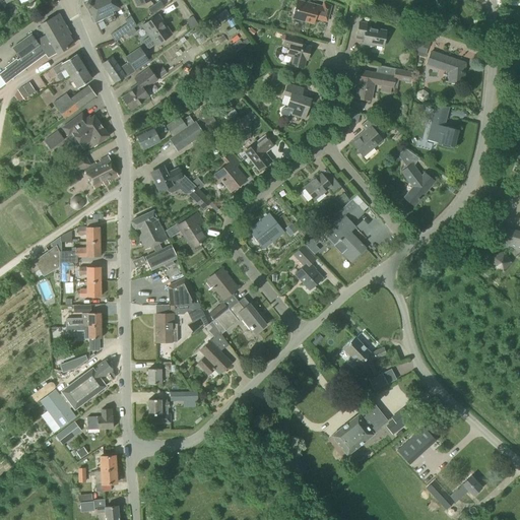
[(119,8),(115,0),(88,0),(84,2),(90,15),(91,14),(95,22),(103,18),(106,23),(115,19),(112,12),(119,8)]
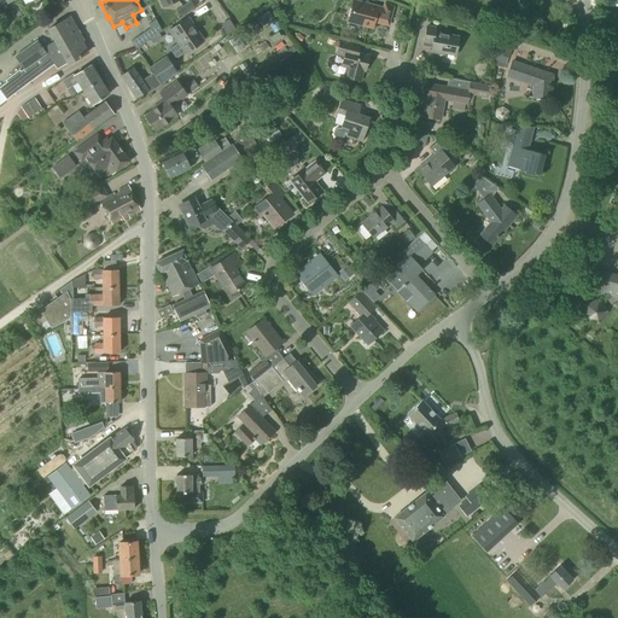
[(190,1),(176,11),(180,17),(194,7),(190,1)]
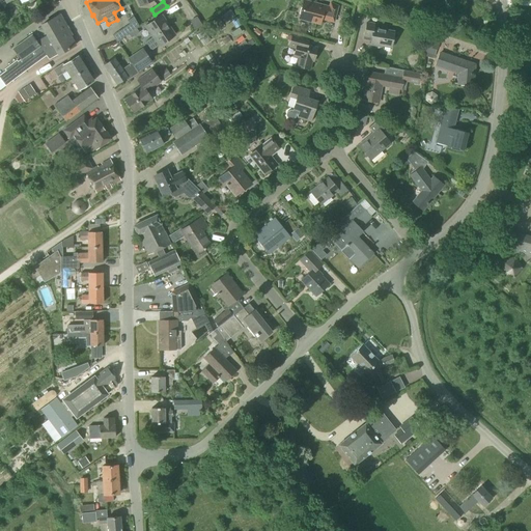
[(329,8),(323,6),(303,1),(299,19),(318,24),(320,18),(325,19),(325,21),(333,23),(337,7),(330,2),(329,8)]
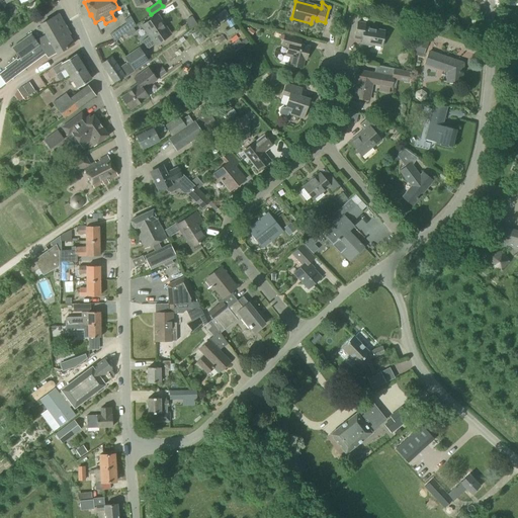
[(220,23),(229,15),(224,9),(213,16),(220,23)]
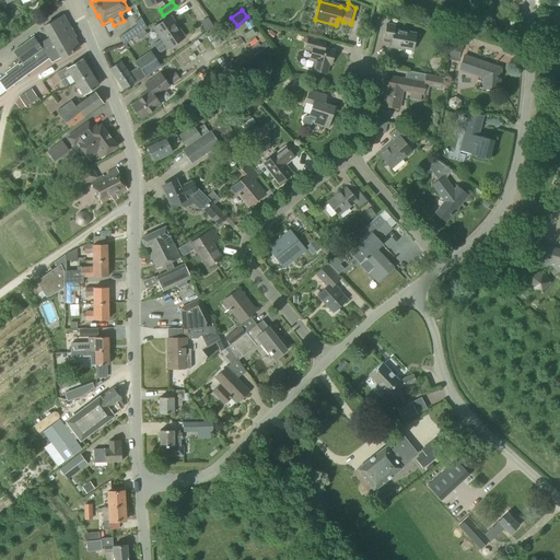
[(79,47),(61,16),(44,27),(49,37),(38,44),(34,37),(13,51),(22,62),(19,65),(18,63),(4,73),(6,74),(0,78),(0,83),(6,91),(13,85),(48,59),(51,63),(79,47)]
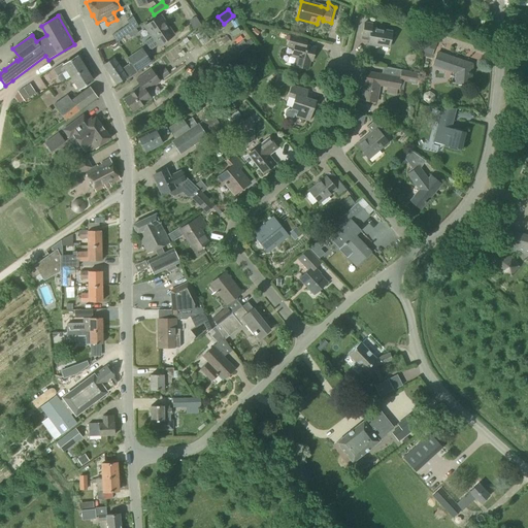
[(138,33),(134,28),(138,26),(132,17),(126,22),(128,24),(119,31),(119,30),(111,35),(116,42),(128,33),(132,37),(138,33)]
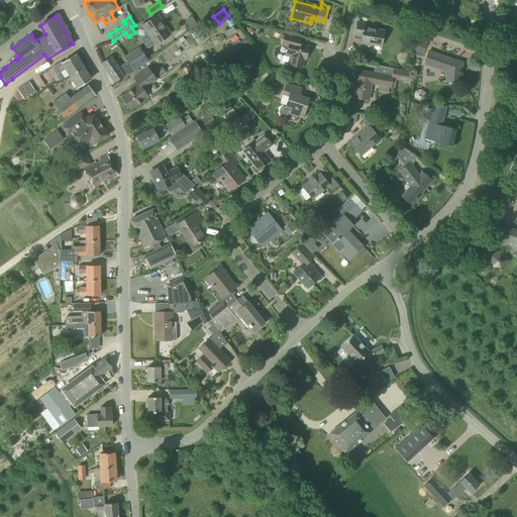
[(154,44),(170,34),(157,16),(142,25),(154,44)]
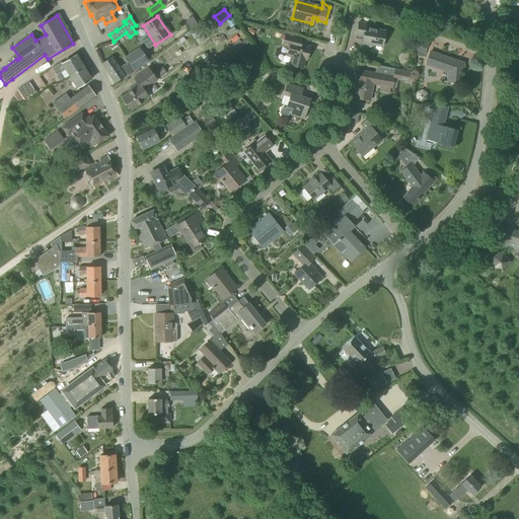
[(227,39),(240,29),(230,16),(225,20),(230,28),(223,32),(227,39)]
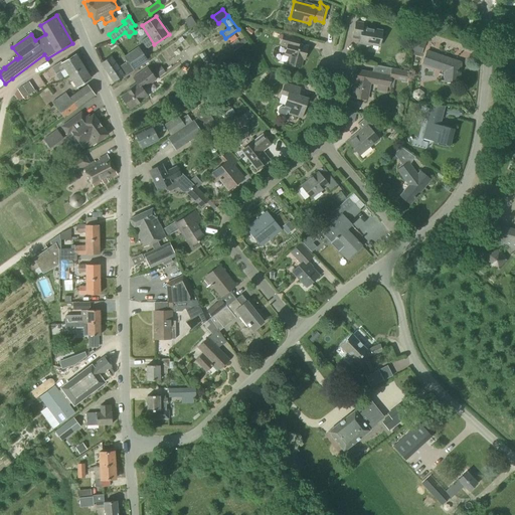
[(379,46),(381,31),(361,28),(362,24),(355,22),(352,37),(359,39),(358,42),(379,46)]
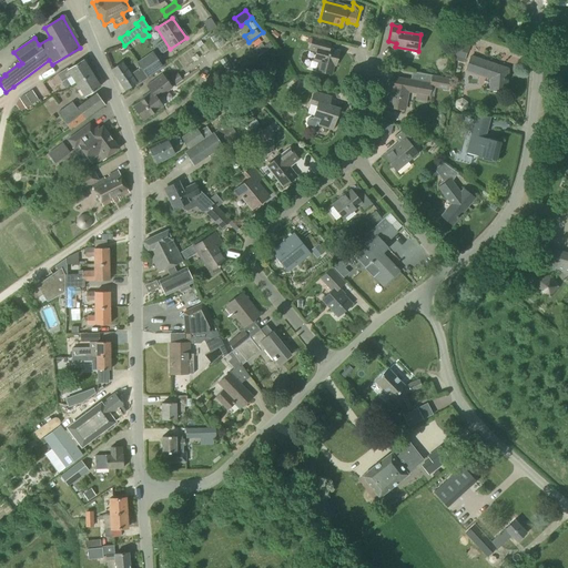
[(236,31),(234,28),(231,30),(230,29),(225,32),(224,30),(221,33),(226,41),(230,39),(230,38),(233,36),(232,34),(236,31)]
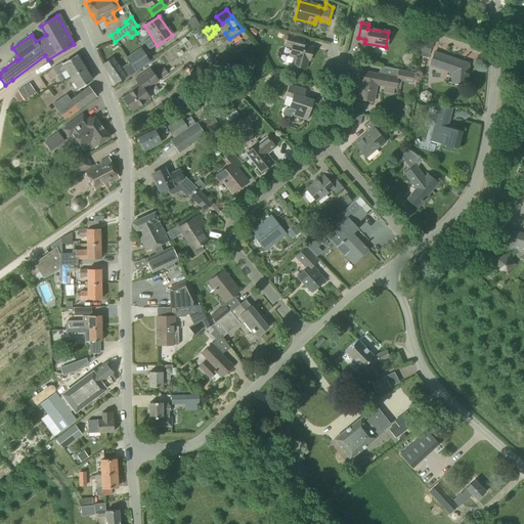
[(428,55),(436,33),(420,28),(420,40),(419,52),(428,55)]
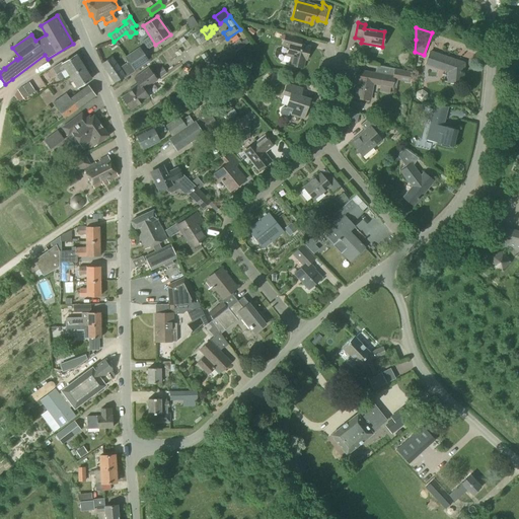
[(195,39),(202,33),(199,29),(192,34),(195,39)]
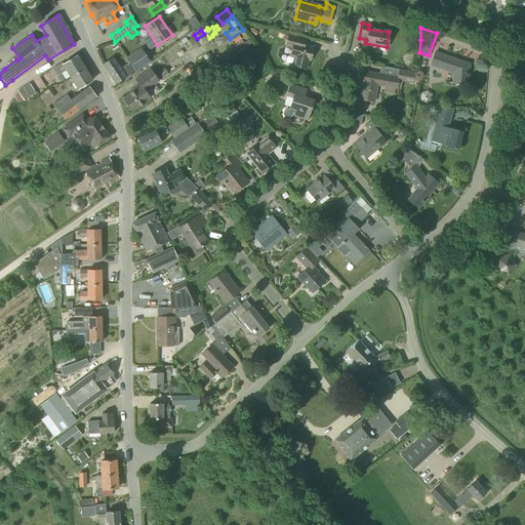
[(201,45),(208,40),(205,35),(197,40),(201,45)]
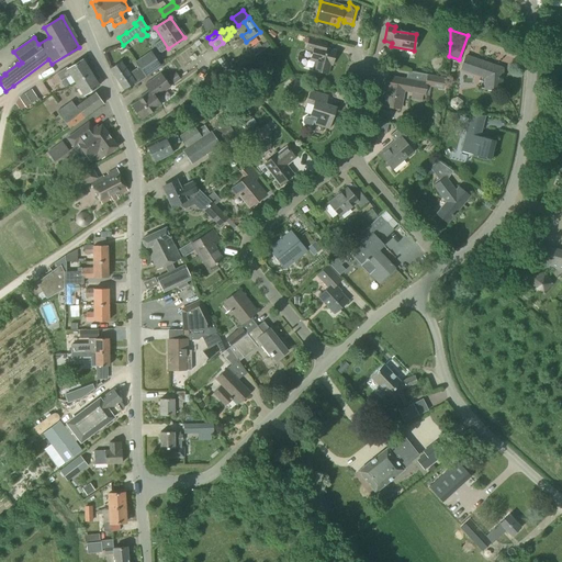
[(327,42),(310,37),(306,51),(313,52),(311,59),(316,60),(314,70),(327,74),(329,65),(332,65),(335,51),(325,48),(327,42)]
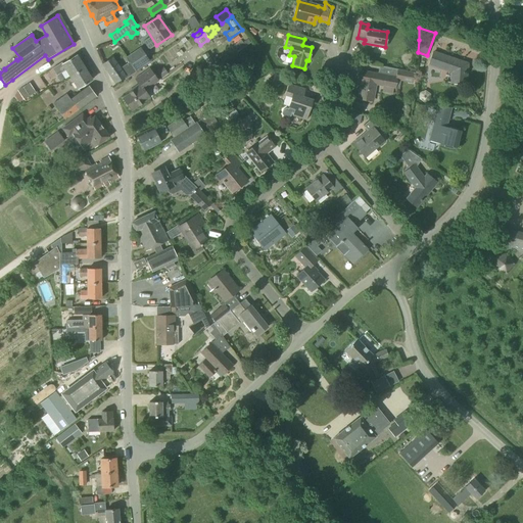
[(126,57),(129,62),(135,72),(149,62),(140,48),(126,57)]
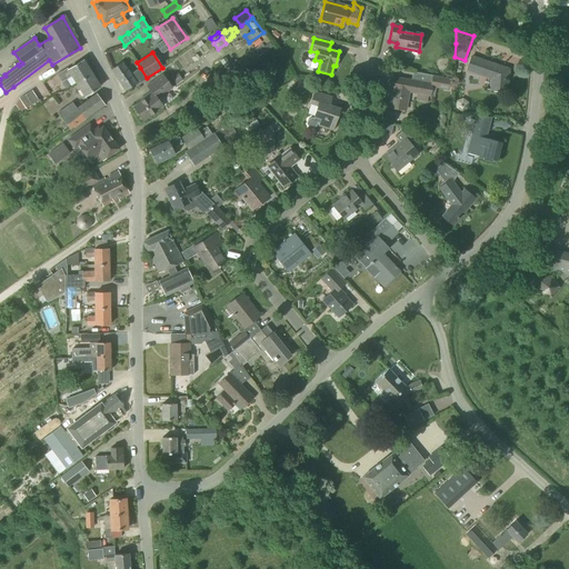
[(506,91),(508,69),(497,66),(493,65),(471,58),(467,71),(491,80),(490,91),(506,91)]
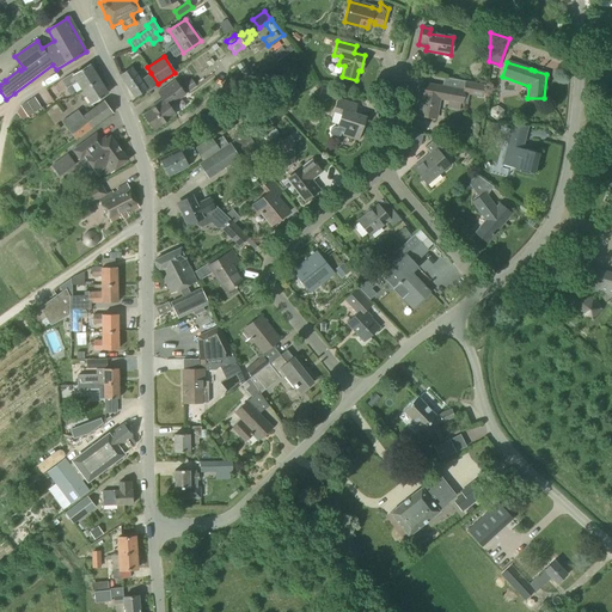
[(81,90),(99,79),(90,65),(72,75),(72,74),(61,81),(66,89),(77,81),(81,90)]
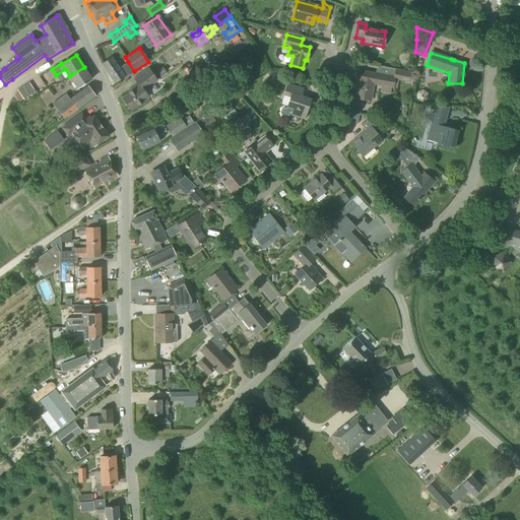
[(103,64),(102,64),(104,66),(114,82),(123,76),(124,78),(135,72),(134,71),(128,62),(118,68),(112,58),(103,64)]
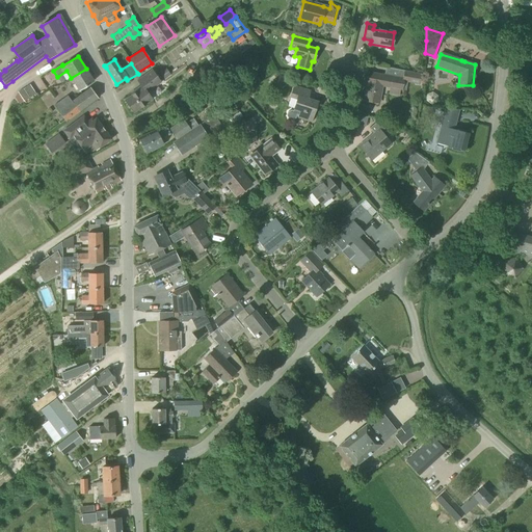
[(384,76),(368,73),(366,83),(363,101),(378,104),(381,86),(401,89),(406,90),(407,82),(419,84),(421,74),(386,68),(384,76)]
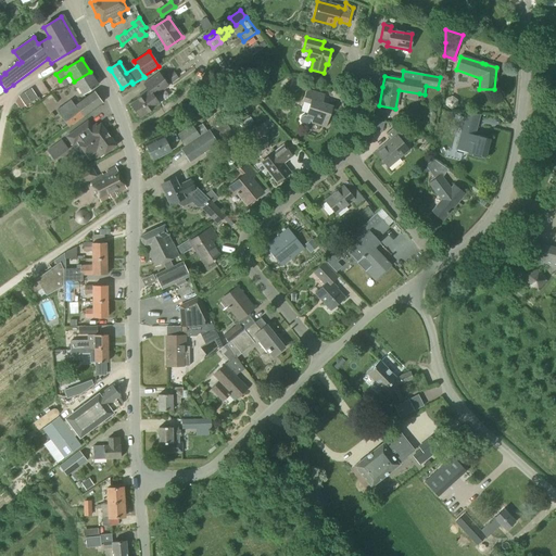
[(90,72),(74,81),(83,95),(98,85),(90,72)]
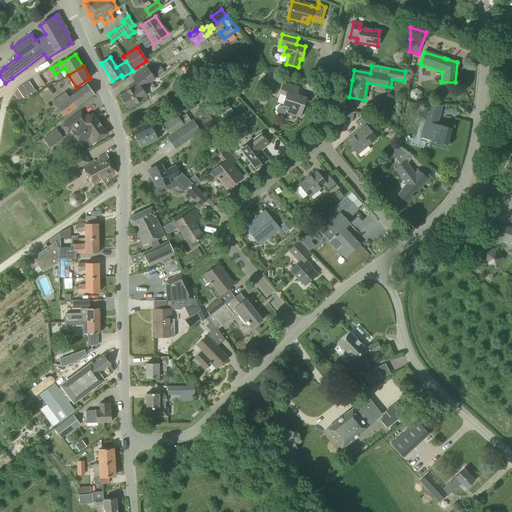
[(128,108),(146,95),(141,89),(154,79),(146,68),(132,78),(135,82),(125,90),(126,92),(120,97),(128,108)]
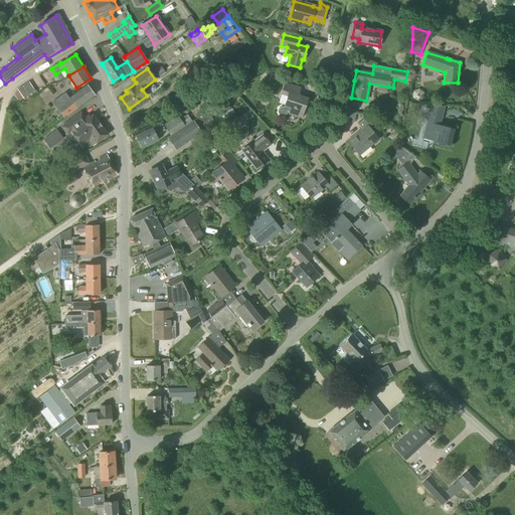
[(28,81),(23,86),(29,95),(34,91),(28,81)]
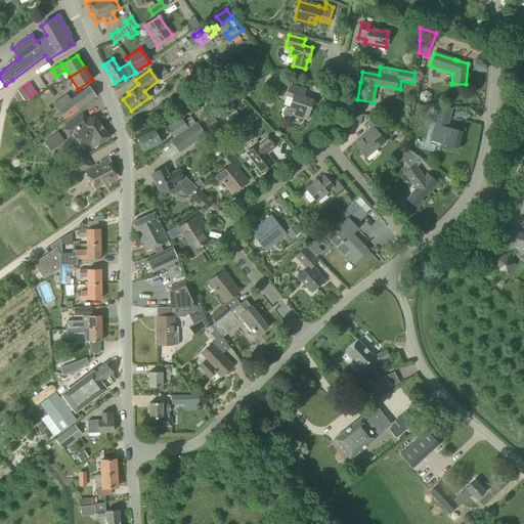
[(64,121),(96,97),(88,86),(70,99),(67,94),(52,104),(64,121)]
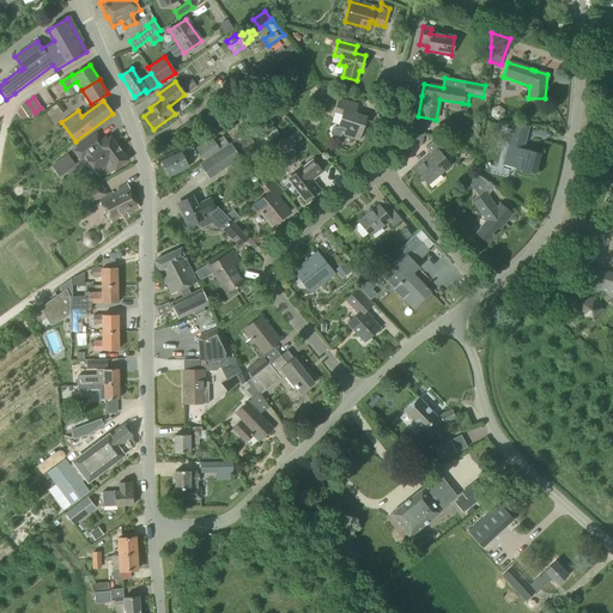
[(357,141),(365,119),(353,115),(356,107),(338,101),(334,113),(341,115),(338,127),(338,128),(335,127),(332,129),(329,133),(332,137),(337,138),(340,137),(341,132),(344,132),(343,137),(357,141)]
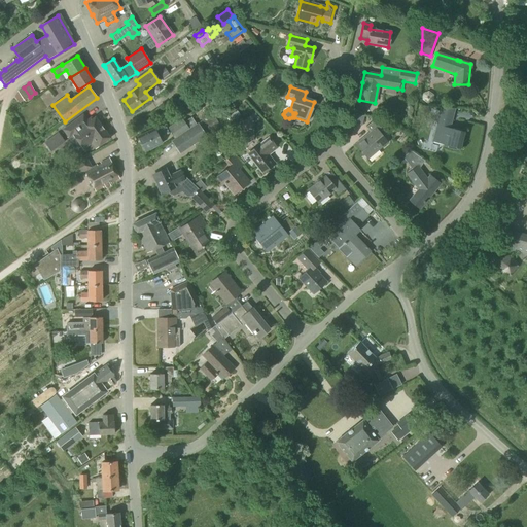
[(23,88),(18,92),(24,101),(29,97),(23,88)]
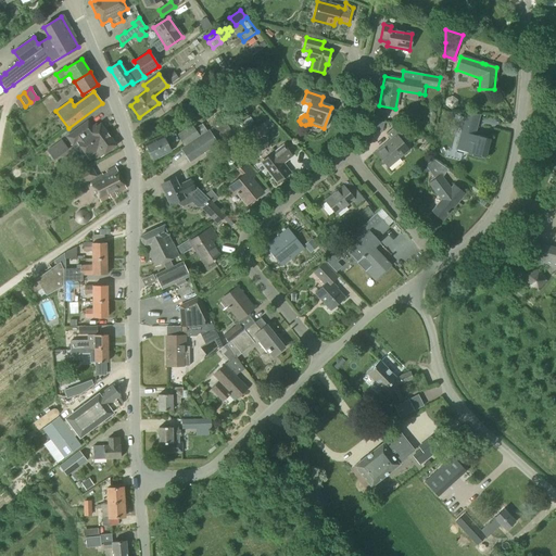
[(482,156),(488,138),(475,135),(480,114),(466,113),(456,150),(482,156)]
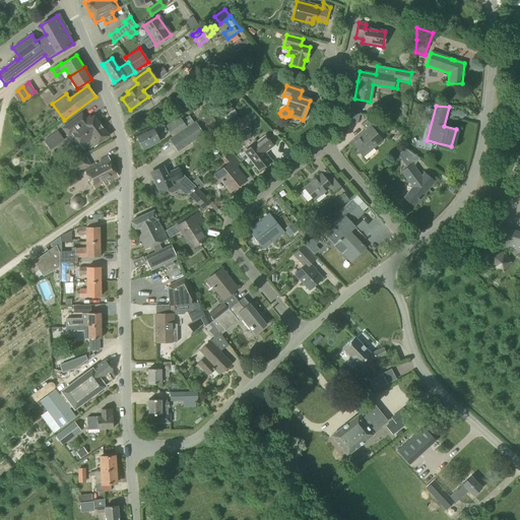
[(205,129),(216,123),(209,113),(199,120),(205,129)]
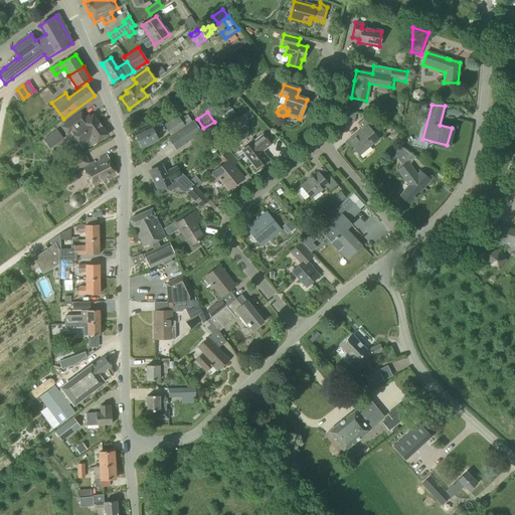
[(86,120),(80,113),(61,128),(66,135),(70,132),(80,146),(92,138),(96,143),(99,141),(107,135),(93,115),(86,120)]
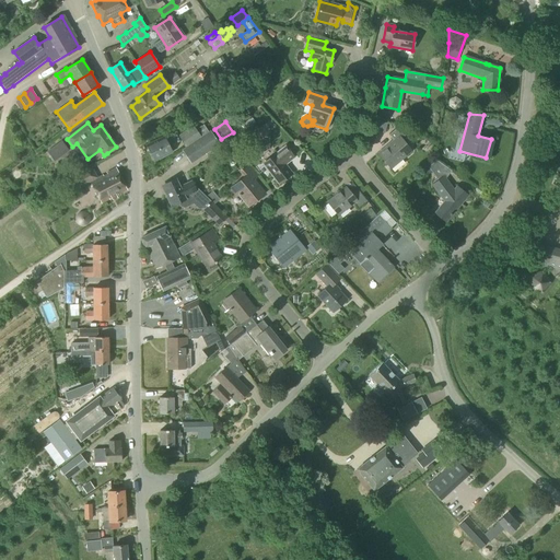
[(209,132),(203,125),(196,130),(193,126),(178,136),(186,148),(183,150),(190,163),(218,144),(209,131),(209,132)]
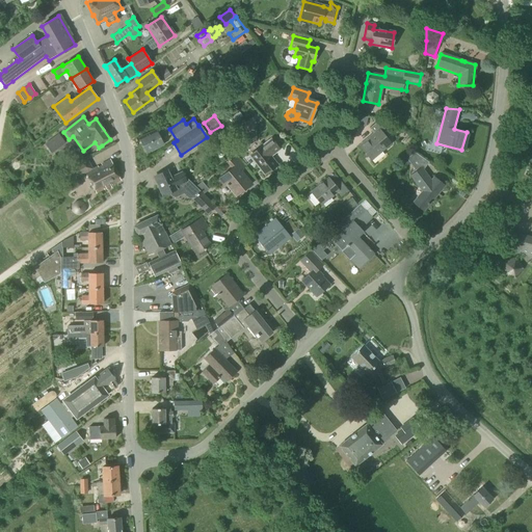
[(247,132),(253,128),(247,120),(242,124),(247,132)]
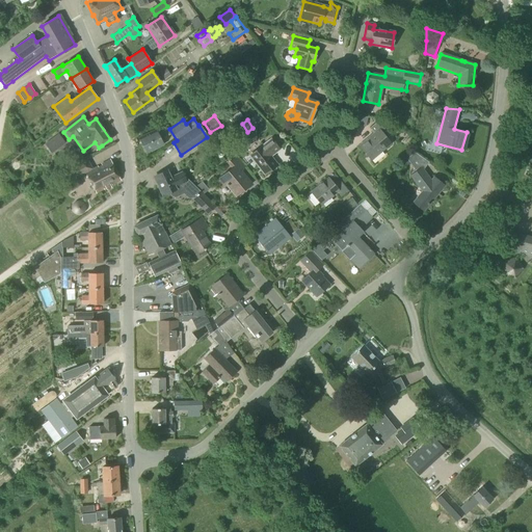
[(371,161),(380,152),(391,144),(384,137),(388,134),(377,122),(369,128),(373,133),(358,145),(371,161)]
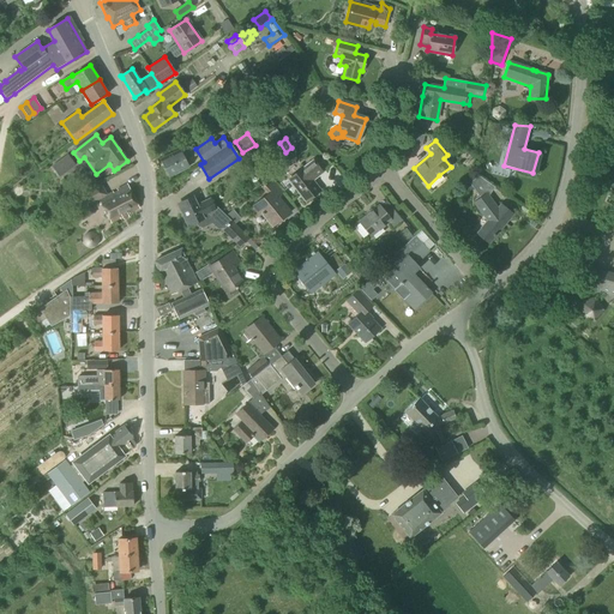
[(197,155),(192,145),(180,151),(180,149),(161,158),(166,168),(164,170),(166,174),(168,174),(169,176),(188,167),(185,161),(197,155)]
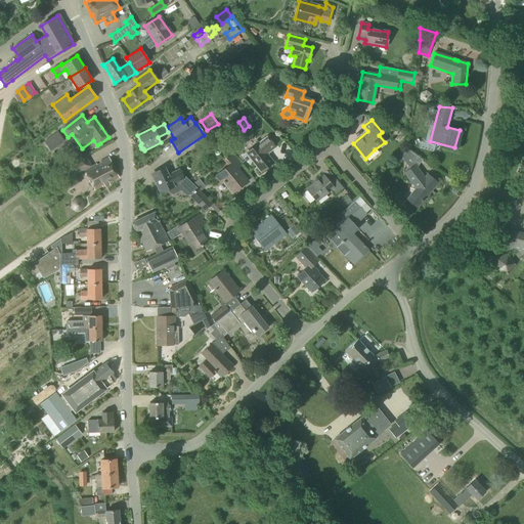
[(50,150),(54,147),(62,141),(57,133),(44,143),(50,150)]
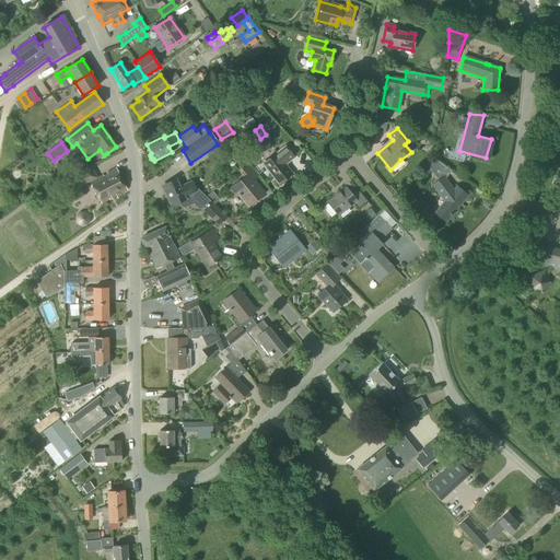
[(294,156),(286,146),(276,154),(276,153),(263,163),(278,184),(291,174),(284,164),(294,156)]
